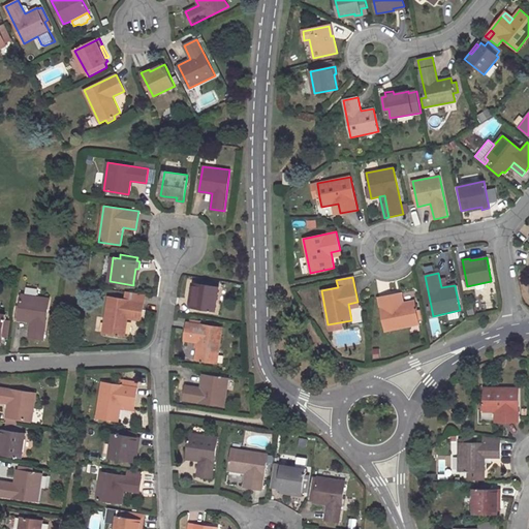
[(195,287),(193,300),(190,299),(189,306),(216,310),(219,286),(210,285),(210,282),(197,280),(196,283),(195,283),(195,287)]
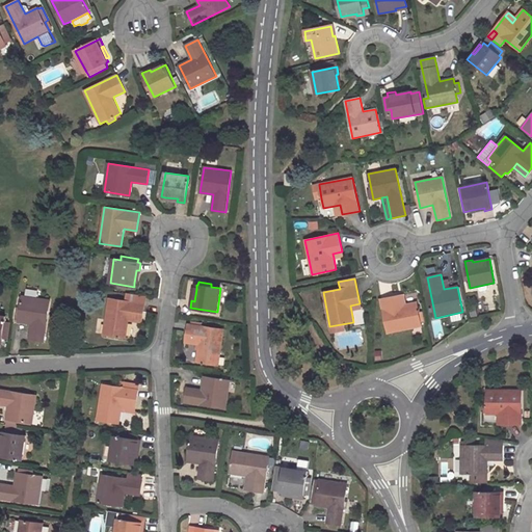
[(109,298),(104,335),(126,338),(129,321),(141,323),(144,304),(141,303),(143,296),(127,294),(126,301),(109,298)]
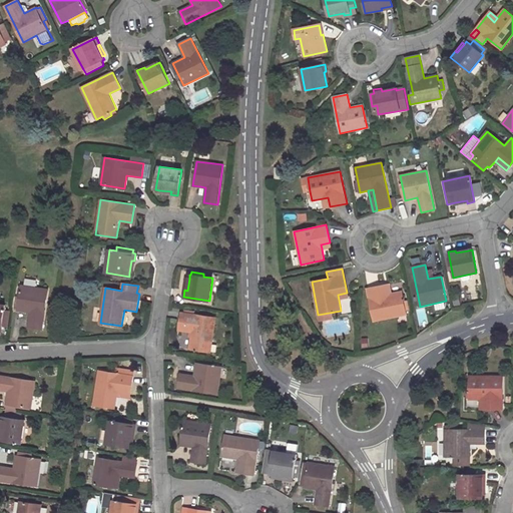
[(18,310),(31,313),(29,327),(42,329),(48,290),(21,285),(20,298),(18,309),(18,310)]
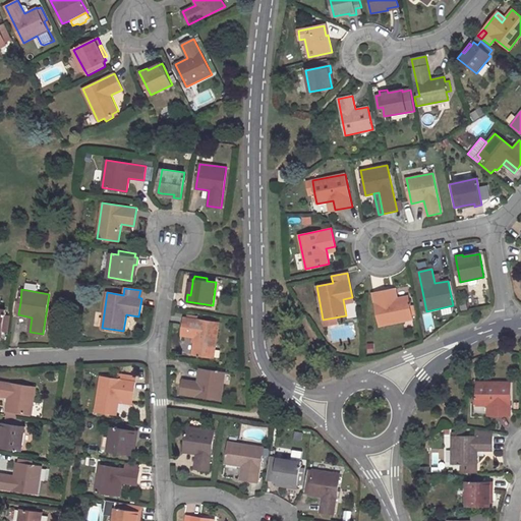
[(372,294),(380,327),(412,320),(407,296),(397,299),(392,300),(390,290),(372,294)]
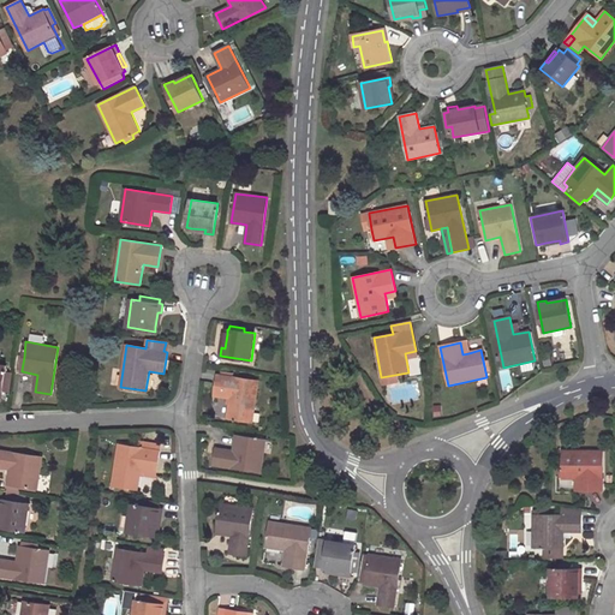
[(507,375),(536,369),(535,363),(506,368),(507,375)]
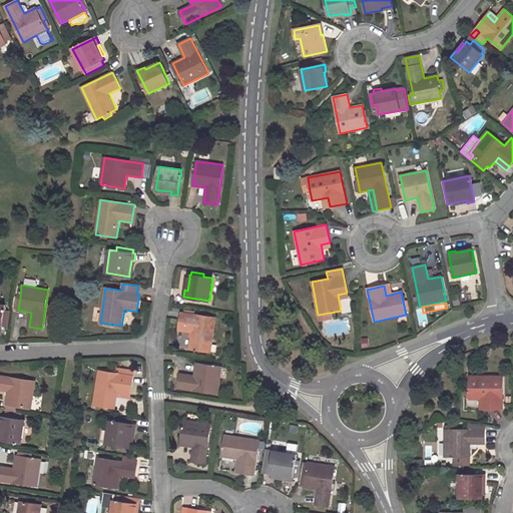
[(0,330),(2,331),(3,324),(6,325),(8,313),(5,313),(6,305),(0,304),(0,330)]
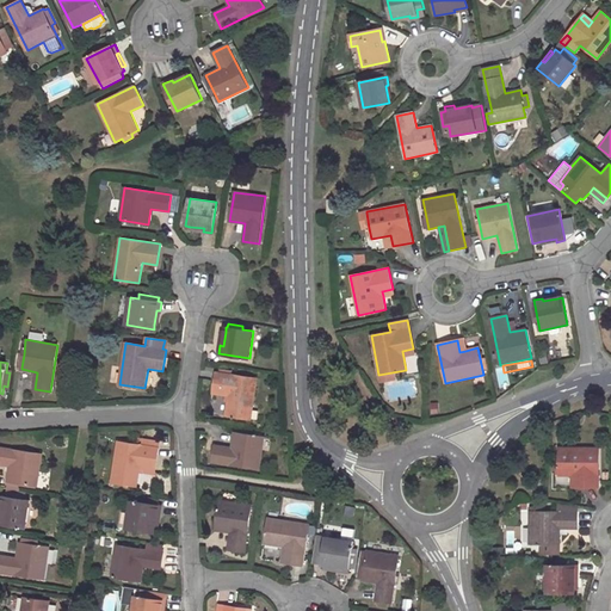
[(257,378),(232,375),(232,371),(221,370),(220,374),(216,372),(214,394),(228,396),(226,415),(251,419),(257,378)]
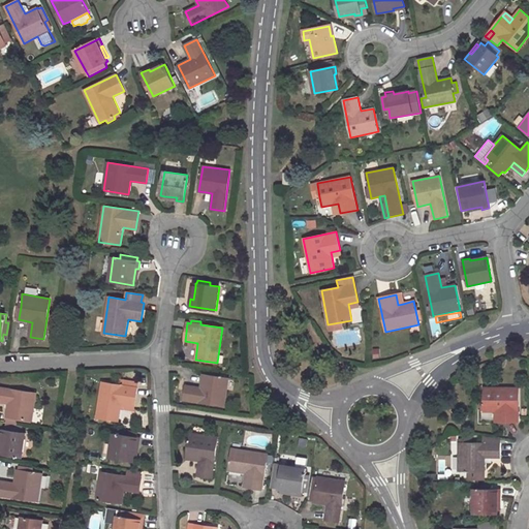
[(184,400),(224,406),(228,378),(204,375),(200,389),(186,386),(184,400)]
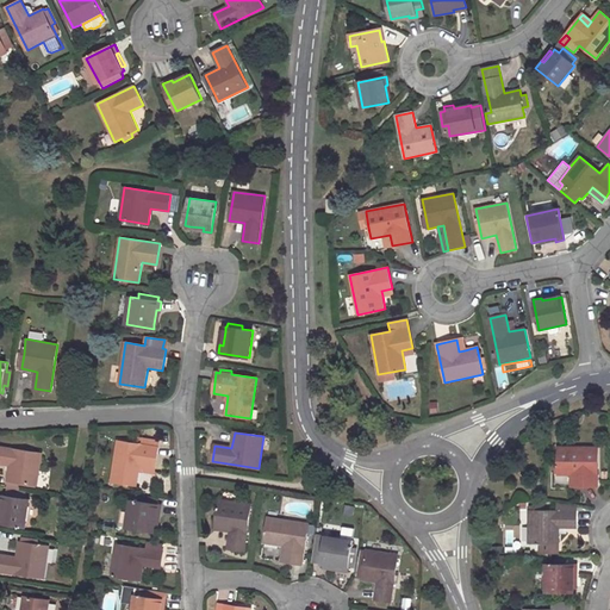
[(118,441),(112,483),(137,486),(139,466),(155,468),(159,447),(156,447),(156,441),(144,439),(143,444),(118,441)]
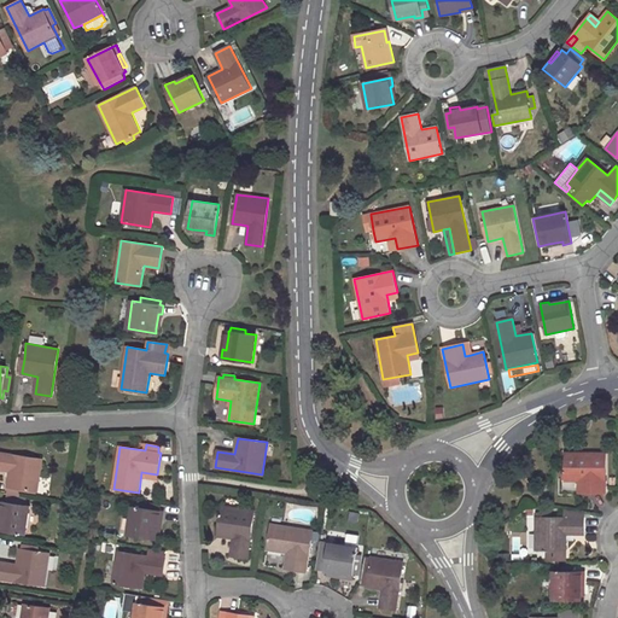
[(42,460),(0,453),(0,470),(10,472),(7,488),(9,488),(7,495),(21,497),(22,490),(38,493),(42,460)]
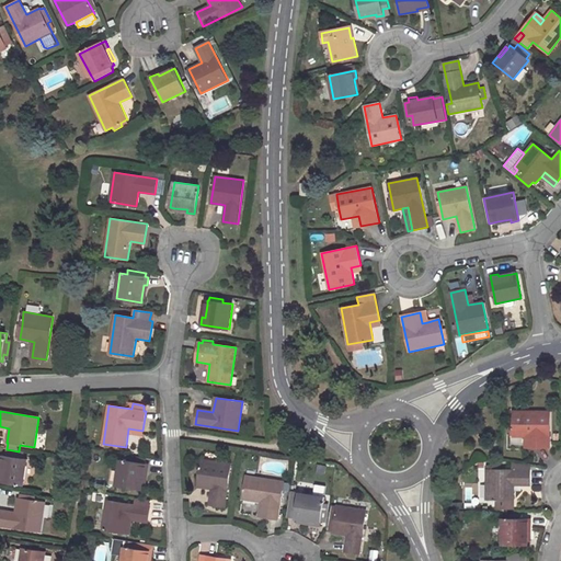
[(530,447),(549,448),(549,412),(513,412),(513,437),(525,437),(530,437),(530,447)]
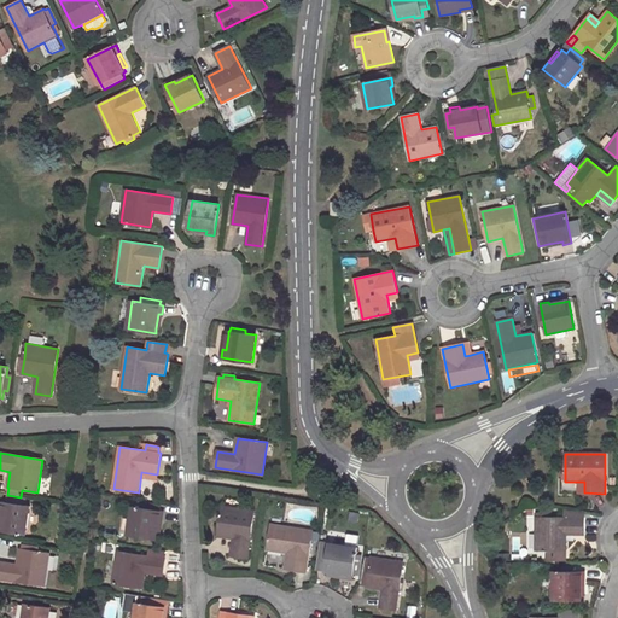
[(0,530),(25,535),(30,507),(24,506),(25,499),(9,496),(7,502),(3,502),(1,507),(0,516),(0,530)]
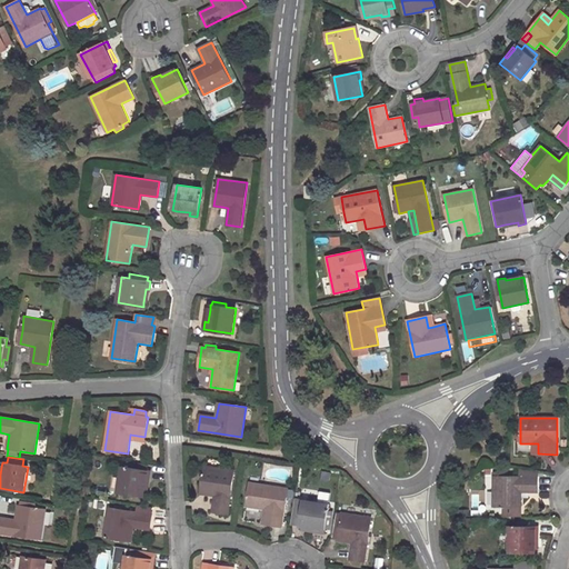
[(122,467),(118,492),(143,497),(145,492),(147,479),(149,480),(150,471),(147,471),(148,466),(130,463),(130,468),(122,467)]
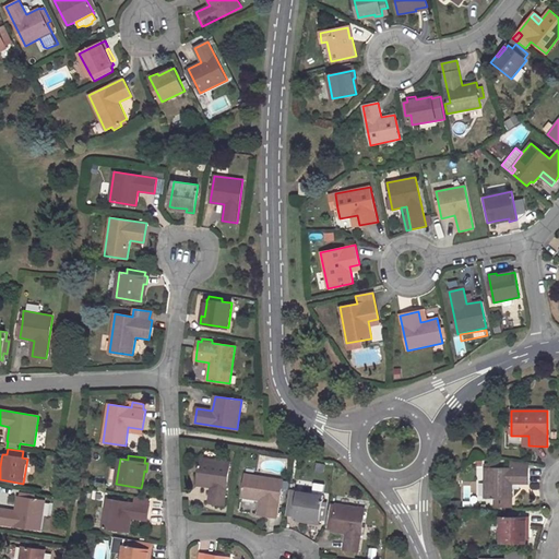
[(198,485),(212,487),(210,503),(224,506),(230,462),(201,458),(198,485)]
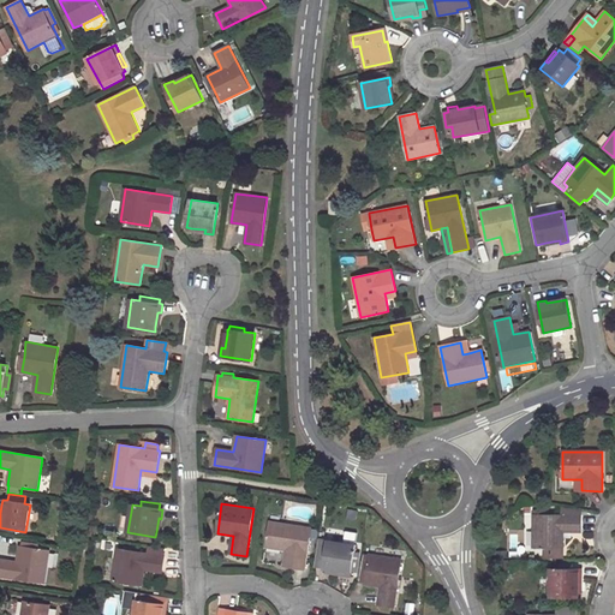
[(561,515),(533,515),(532,549),(543,549),(543,557),(562,557),(562,538),(563,532),(571,532),(580,532),(580,515),(578,515),(578,511),(561,507),(561,515)]
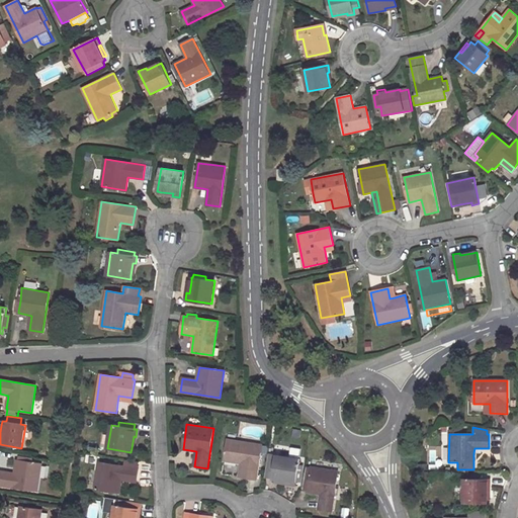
[(224,461),(241,464),(239,478),(257,480),(262,445),(228,439),(224,461)]
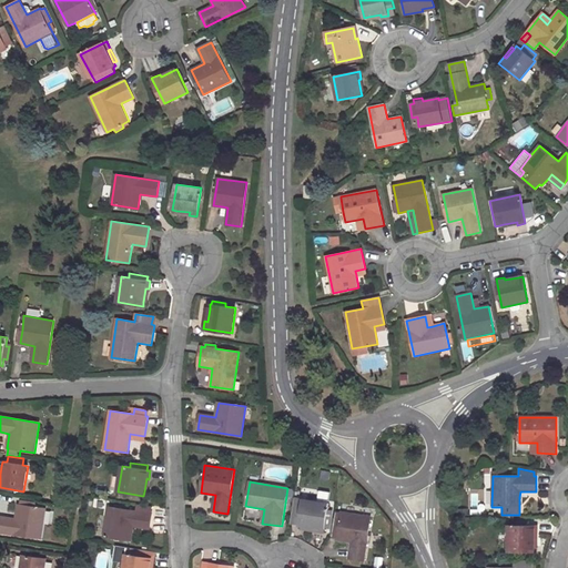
[(303,500),(298,526),(303,526),(316,528),(315,530),(324,533),(324,527),(328,527),(331,514),(326,513),(328,504),(303,500)]
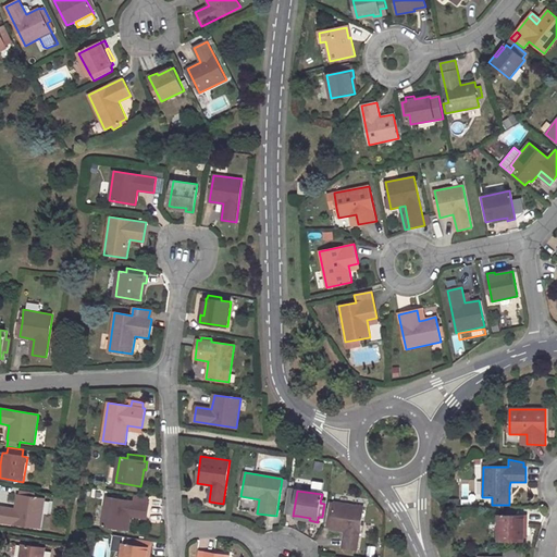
[(0,521),(40,529),(45,499),(36,498),(36,494),(21,492),(21,495),(19,495),(15,510),(0,507),(0,521)]
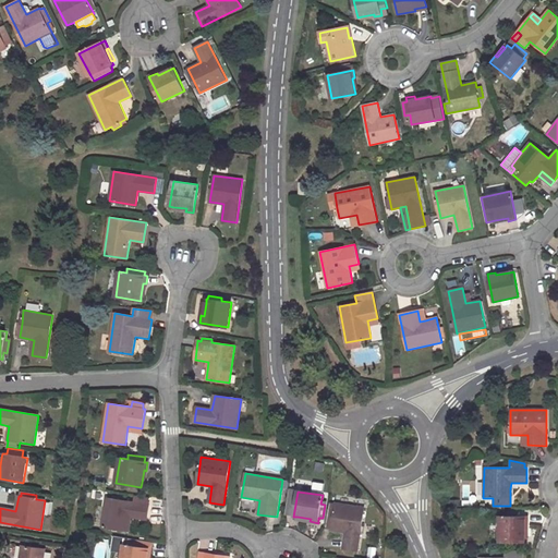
[(107,498),(102,528),(129,532),(131,518),(147,520),(149,505),(148,505),(148,499),(134,497),(133,502),(107,498)]
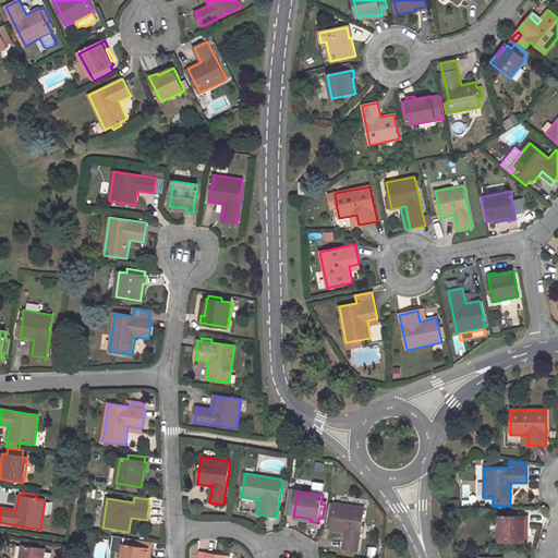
[(330,530),(344,532),(342,548),(358,552),(364,508),(335,504),(335,505),(332,514),(329,513),(327,525),(331,526),(330,530)]
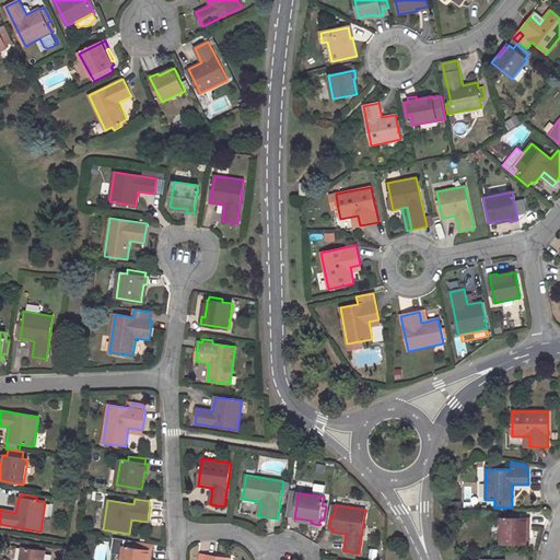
[(501,544),(526,545),(526,540),(526,527),(529,527),(529,518),(518,518),(520,514),(509,514),(509,518),(501,518),(501,544)]
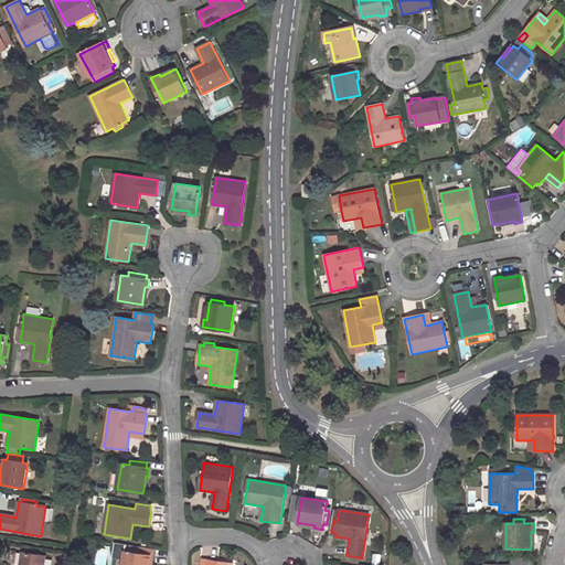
[(123,564),(149,564),(150,564),(152,564),(153,556),(148,555),(148,551),(139,550),(138,554),(131,553),(125,552),(123,564)]
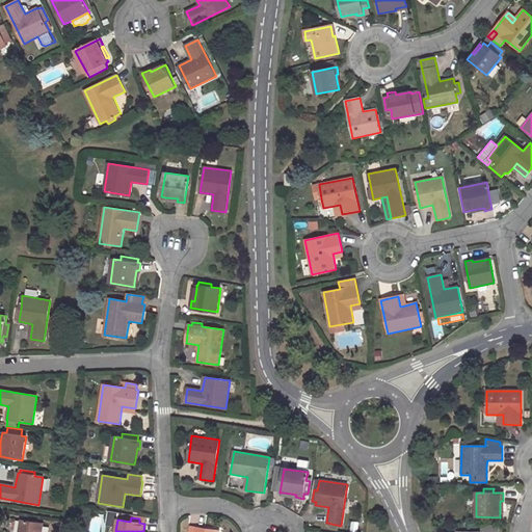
[(42,531),(43,524),(21,521),(19,531),(42,531)]
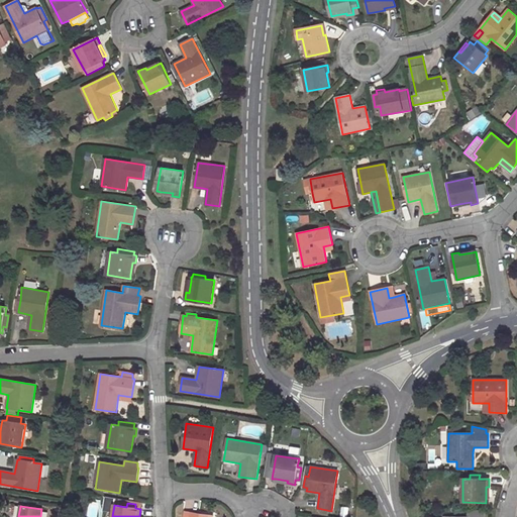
All buildings are outlined.
